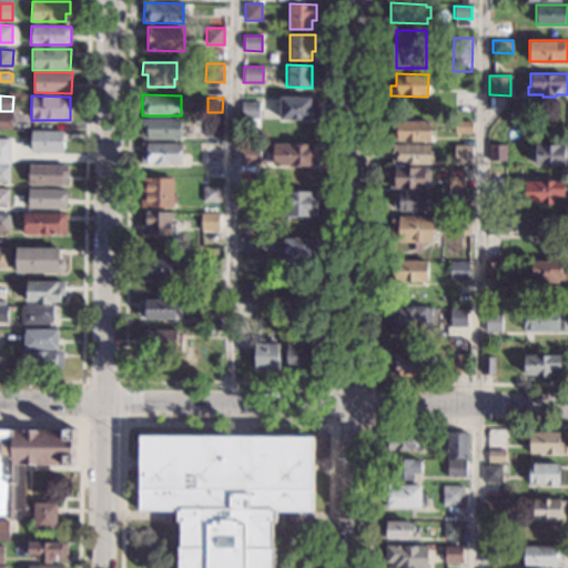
[(317,120),(280,120),(281,98),(318,98),(317,120)]
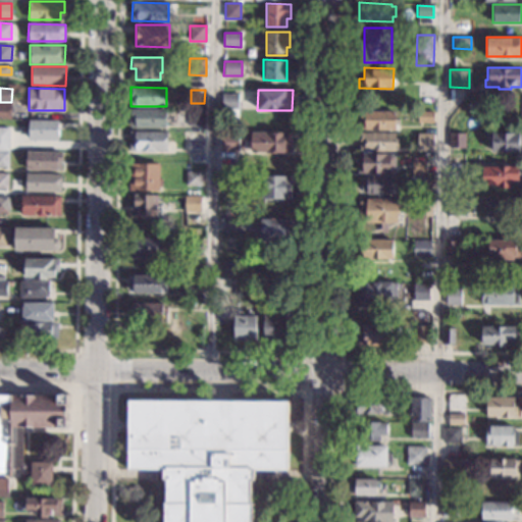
[(239,116),(221,116),(221,94),(239,94),(239,116)]
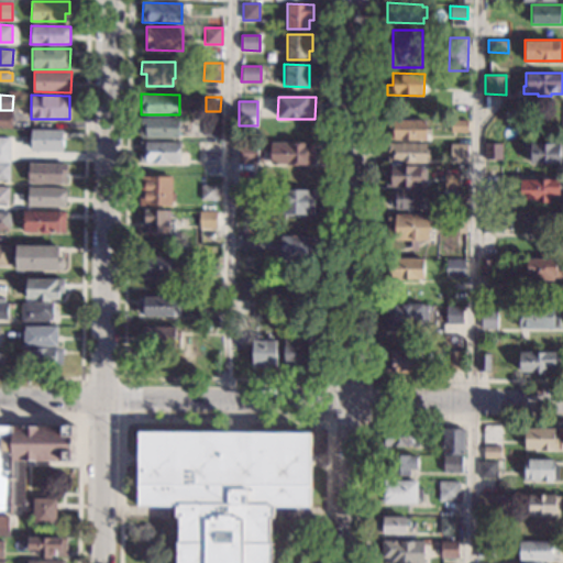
[(468,119),(451,119),(451,102),(468,102),(468,119)]
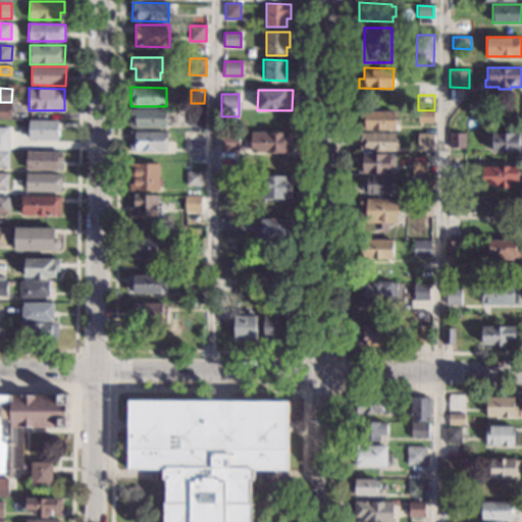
[(11,118),(0,118),(0,104),(11,105),(11,118)]
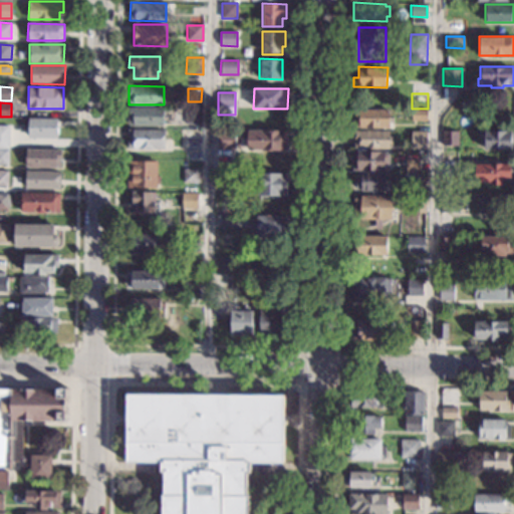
[(164,125),(127,124),(129,107),(165,108),(164,125)]
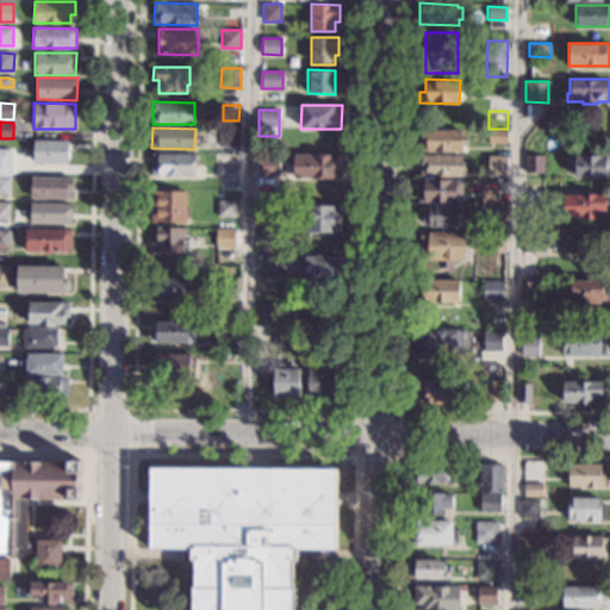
[(462,151),(421,150),(421,129),(464,130),(462,151)]
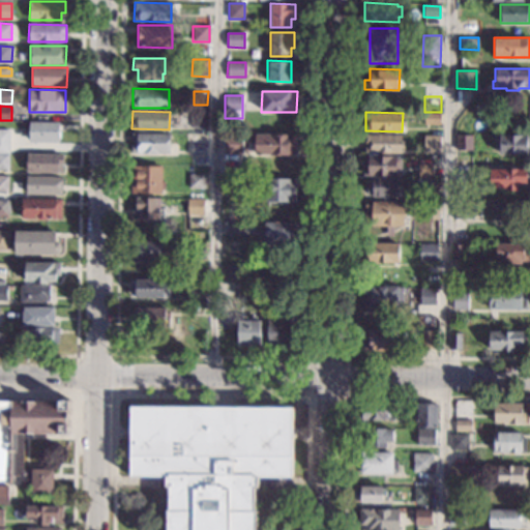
[(208,127),(193,127),(193,113),(208,113),(208,127)]
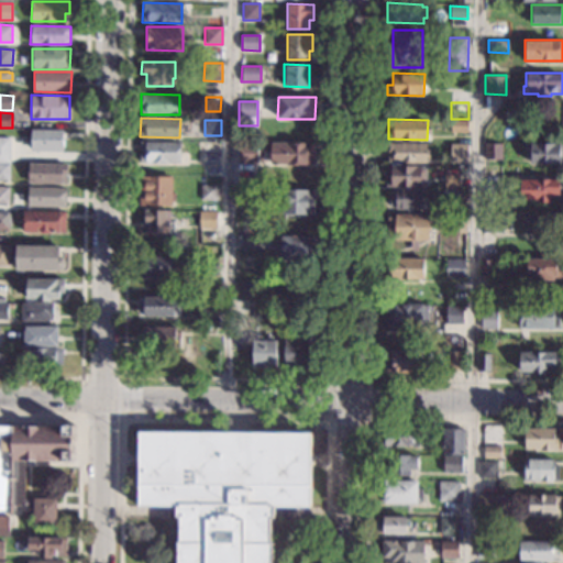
[(468,133),(451,132),(451,121),(468,121),(468,133)]
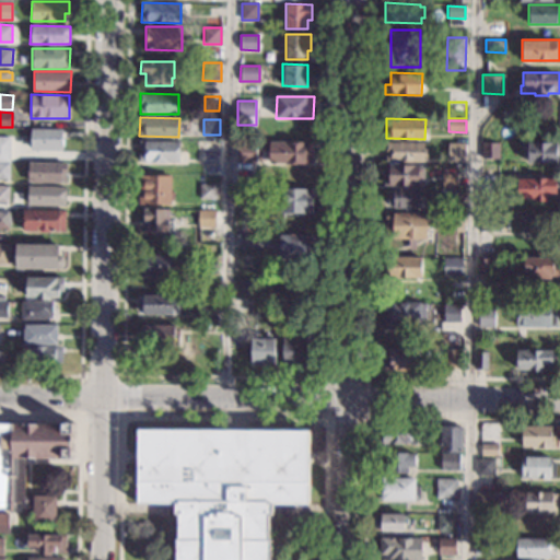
[(62,150),(30,150),(30,128),(62,129),(62,150)]
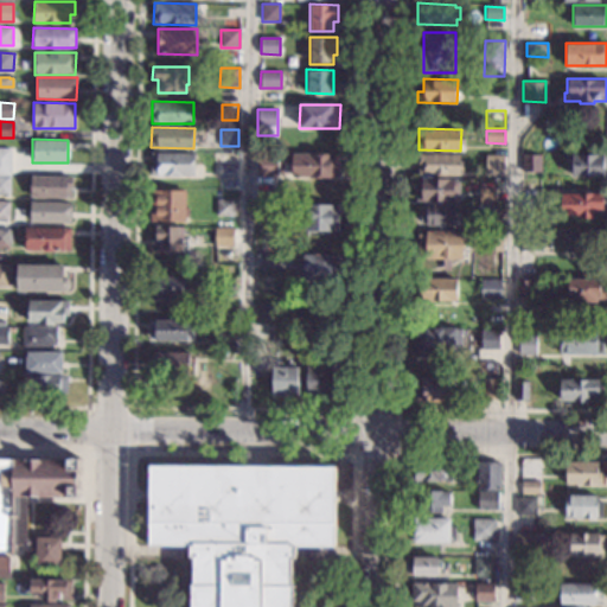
[(11,174),(0,174),(0,148),(11,148),(11,174)]
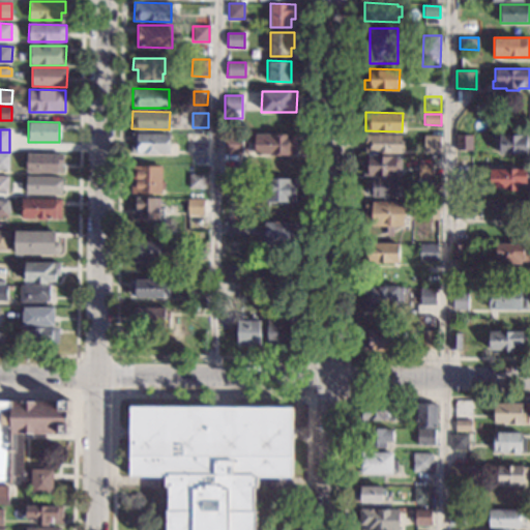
[(170,153),(130,153),(131,133),(170,134),(170,153)]
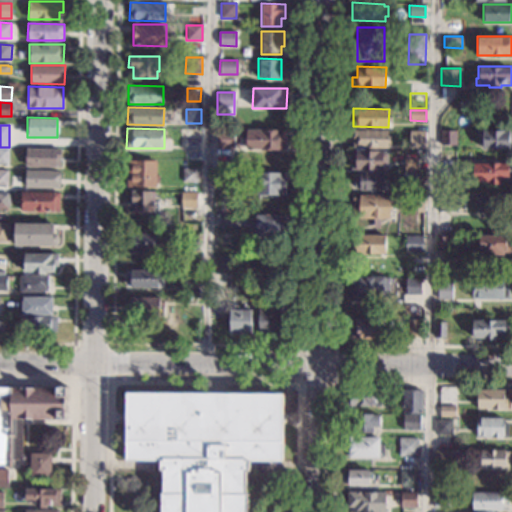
[(285,150),(246,149),(246,129),(285,130),(285,150)]
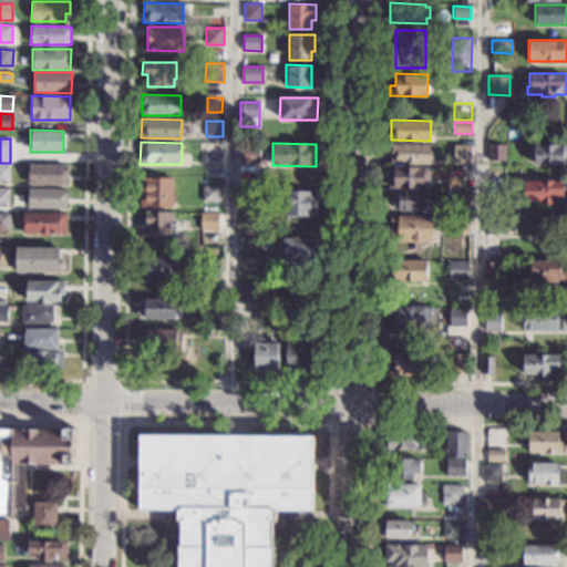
[(259,160),(241,158),(241,144),(259,145),(259,160)]
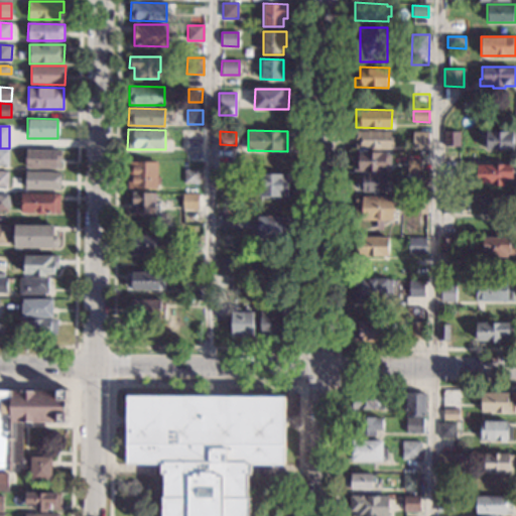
[(391,136),(393,136),(393,147),(391,146),(391,149),(356,148),(357,131),(391,131),(391,136)]
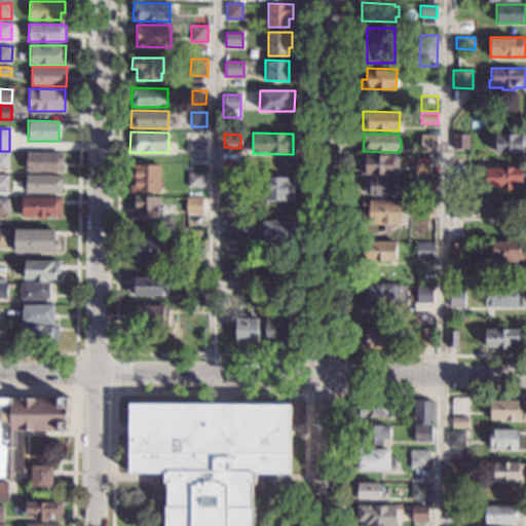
[(470,150),(452,149),(452,134),(468,134),(470,134),(470,150)]
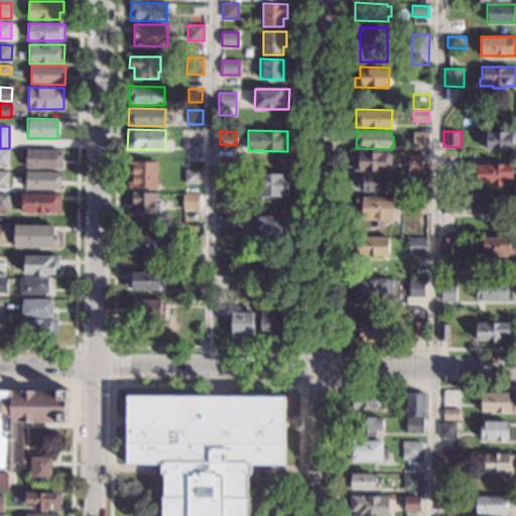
[(428,147),(412,147),(412,132),(428,133),(428,147)]
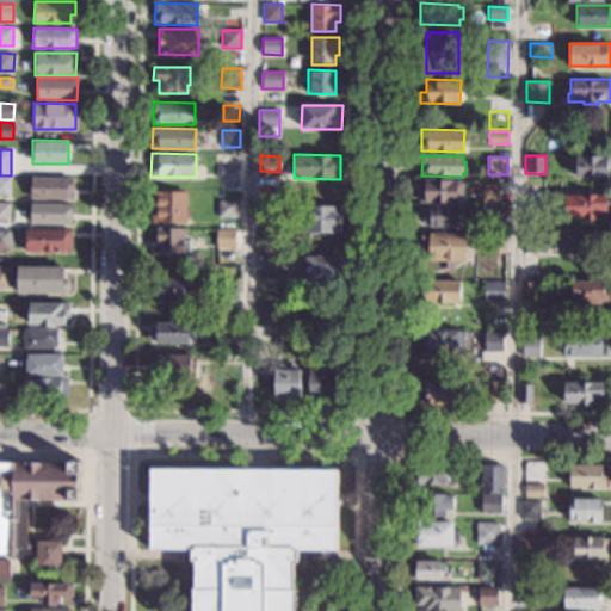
[(610,177),(575,177),(575,156),(610,156),(610,177)]
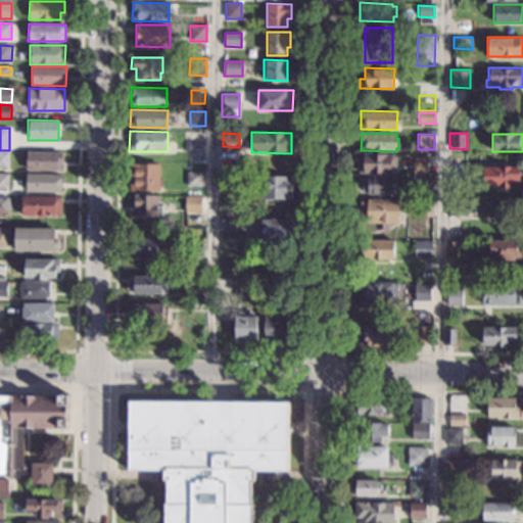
[(205,144),(205,153),(188,153),(189,143),(205,144)]
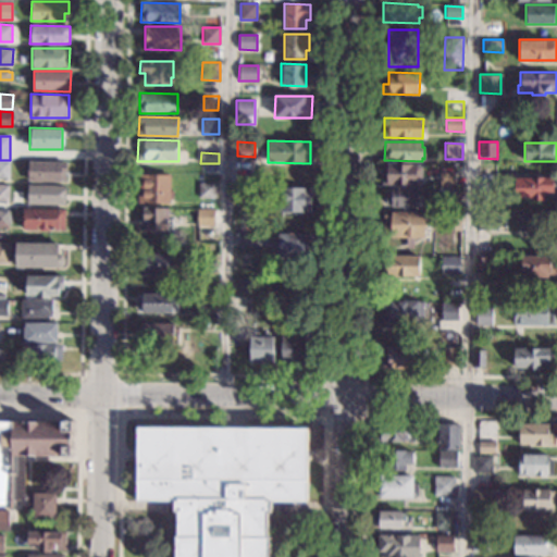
[(65,182),(27,181),(28,161),(66,162),(65,182)]
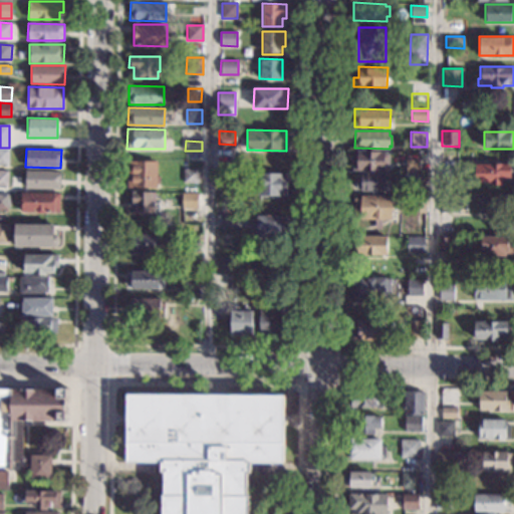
[(8,165),(0,165),(0,150),(9,150),(8,165)]
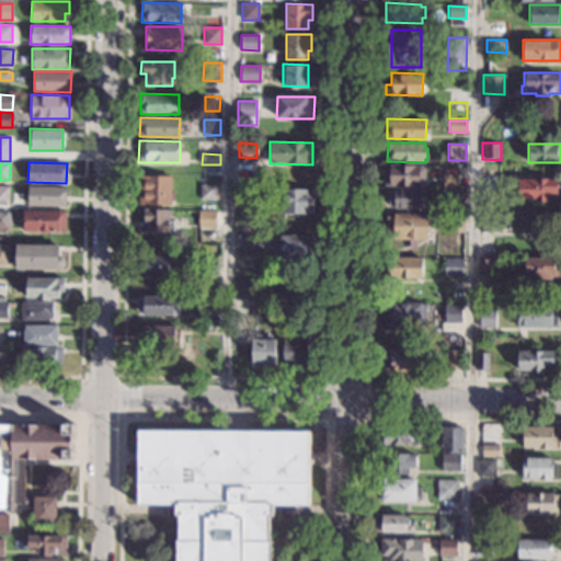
[(421,165),(425,165),(424,180),(420,180),(420,185),(382,184),(384,163),(421,164),(421,165)]
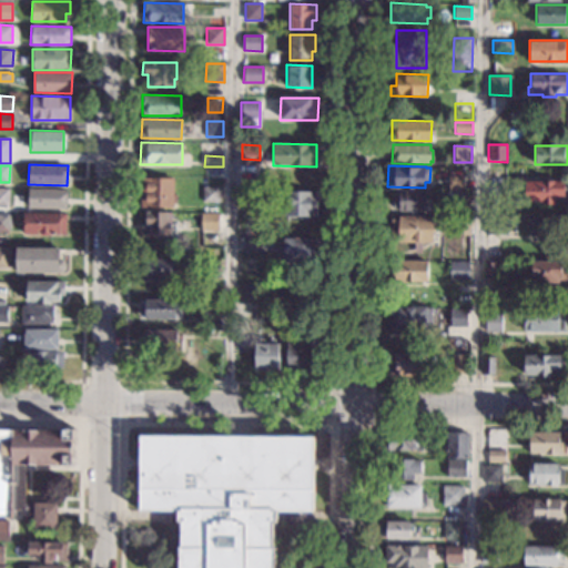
[(464,190),(448,190),(448,176),(465,176),(464,190)]
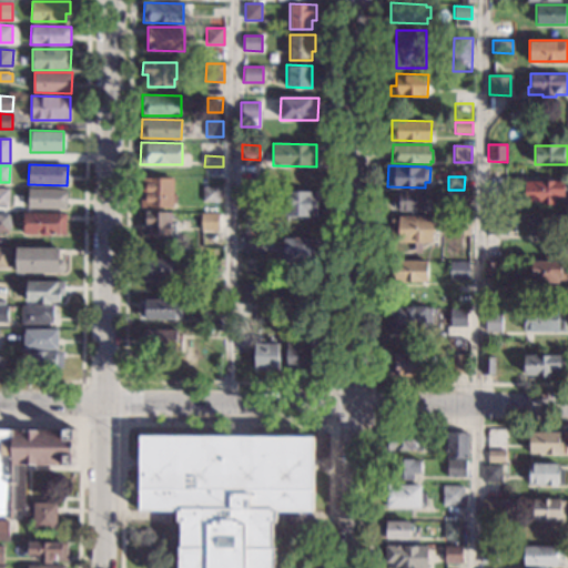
[(174,194),(176,194),(176,203),(173,203),(173,208),(140,206),(140,178),(174,179),(174,194)]
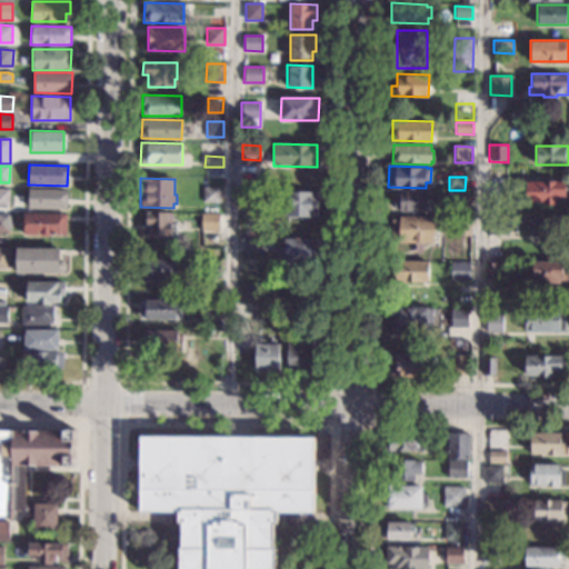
[(568,202),(557,202),(557,206),(542,205),(542,203),(526,202),(527,180),(568,180),(568,202)]
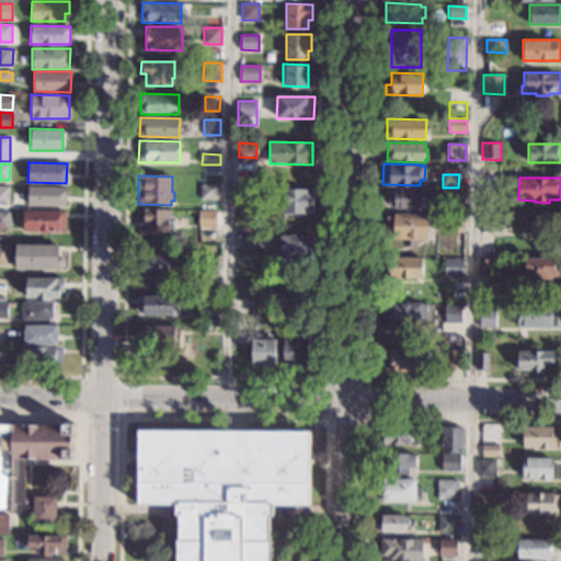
[(218,184),(217,199),(201,199),(201,184),(218,184)]
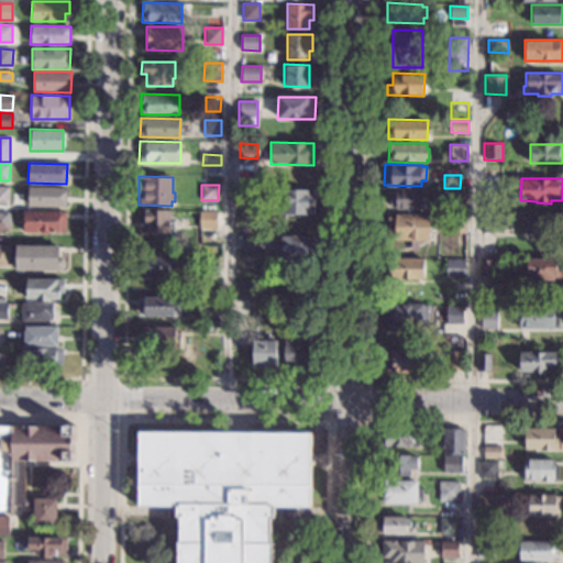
[(9,203),(0,203),(0,187),(9,187),(9,203)]
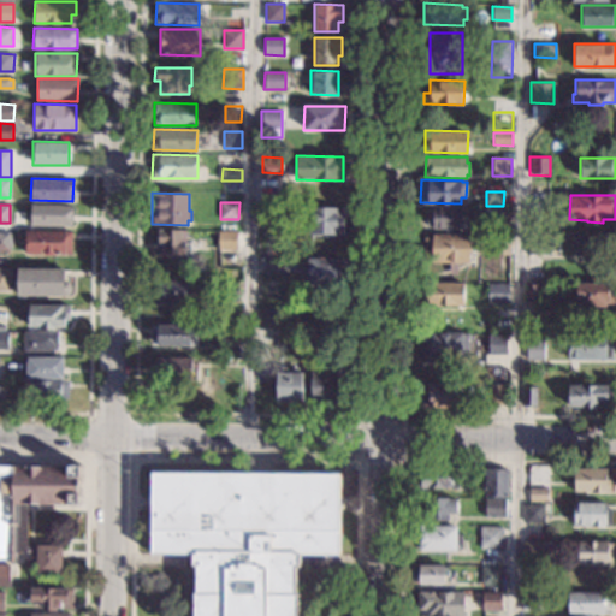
[(73,226),(30,225),(30,205),(73,205),(73,226)]
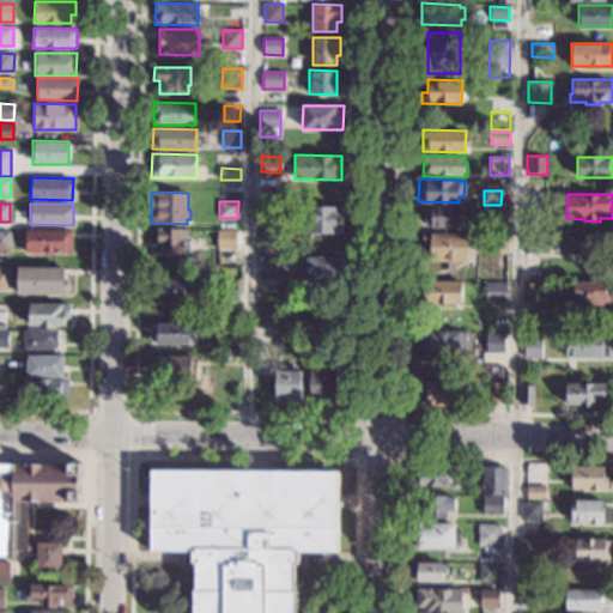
[(279,217),(261,217),(261,205),(280,205),(279,217)]
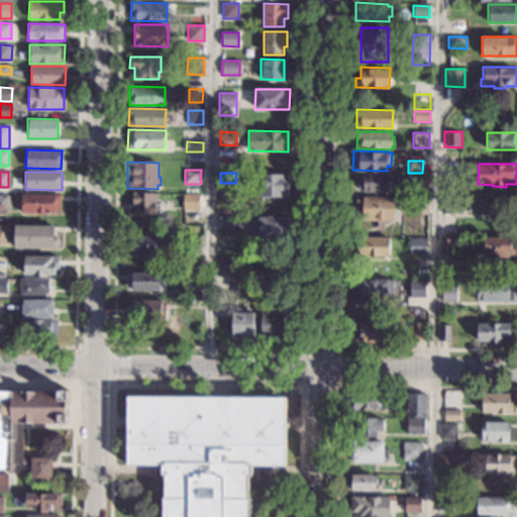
[(390,181),(393,182),(393,191),(389,191),(389,192),(364,192),(364,190),(357,190),(358,175),(363,175),(363,173),(390,174),(390,181)]
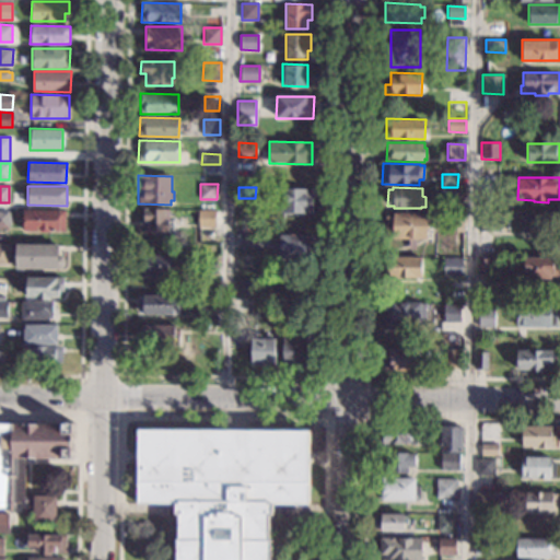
[(312,214),(281,213),(281,188),(313,188),(312,214)]
